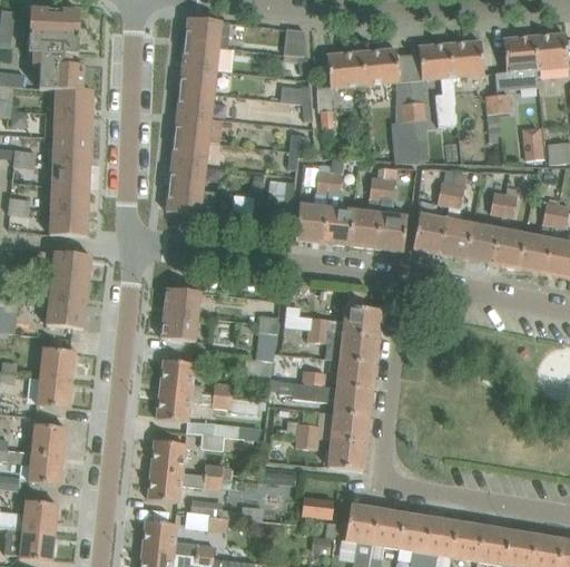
[(1,9),(0,17),(0,45),(10,47),(13,11),(1,9)]
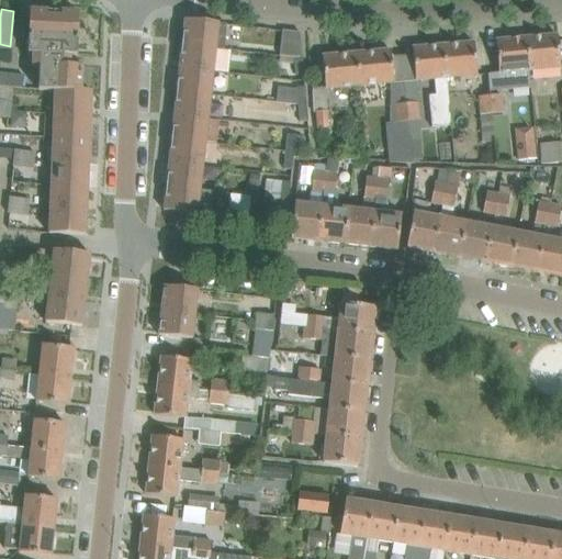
[(38,88),(55,88),(81,89),(81,88),(82,73),(76,71),(76,65),(82,66),(82,65),(76,64),(78,10),(60,10),(60,15),(46,15),(46,9),(30,9),(27,52),(33,52),(32,64),(40,64),(38,88)]
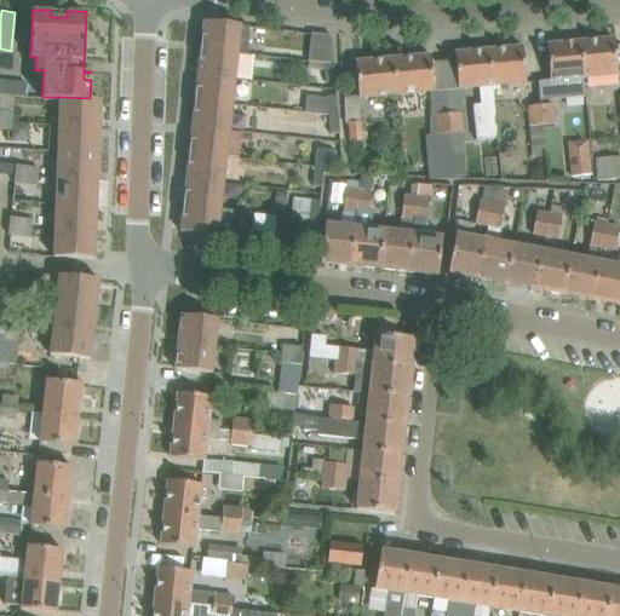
[(204,19),(201,46),(239,50),(247,51),(250,24),(204,19)]
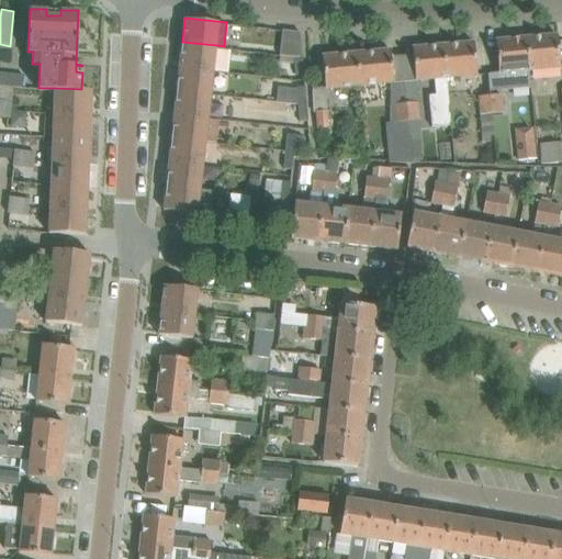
[(280,53),(294,55),(302,55),(300,31),(282,29),(280,51),(280,53)]
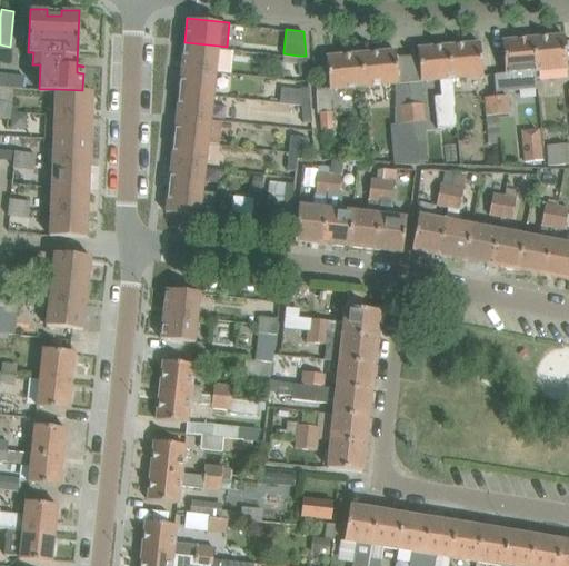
[(563,33),(531,36),(536,70),(567,67),(563,33)]
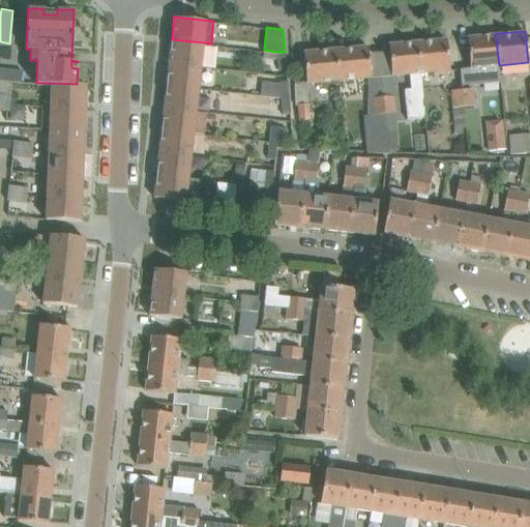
[(499,65),(495,33),(467,36),(470,67),(499,65)]
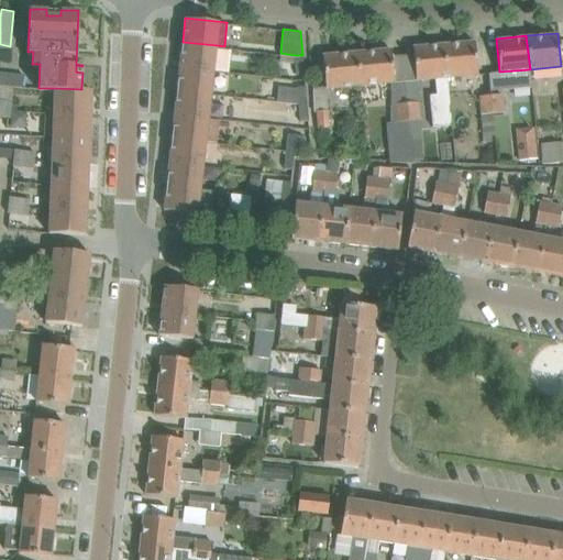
[(475,41),(442,44),(445,76),(446,76),(477,73),(475,41)]
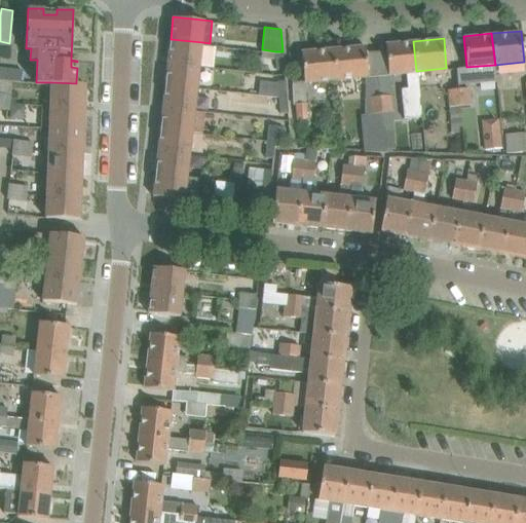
[(171,39),(167,61),(199,65),(202,42),(171,39)]
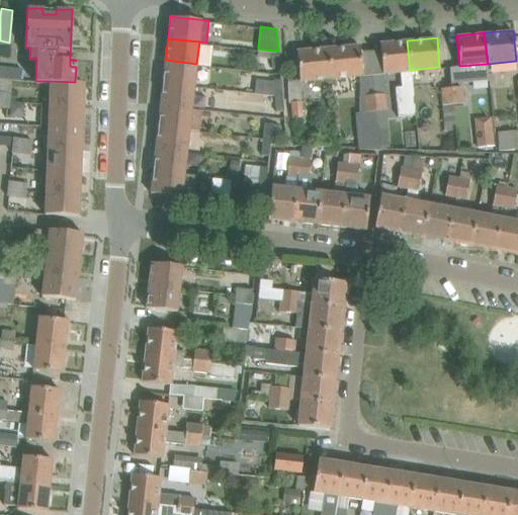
[(410,70),(407,40),(379,43),(382,73),(400,71),(402,85),(395,86),(398,114),(415,112),(411,70),(410,70)]
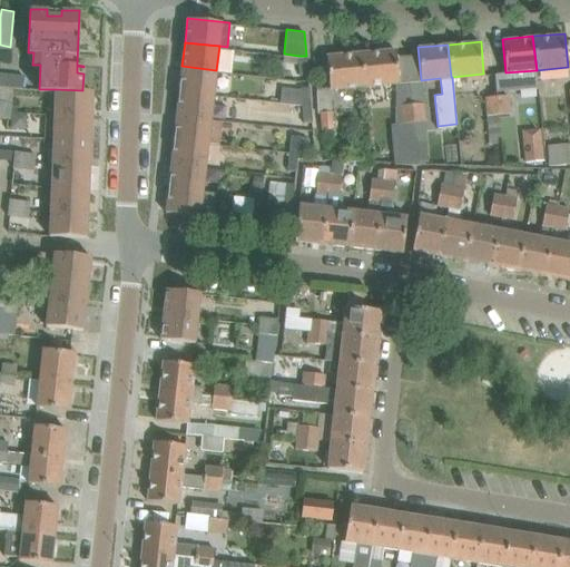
[(363,86),(399,82),(396,49),(360,52),(363,86)]
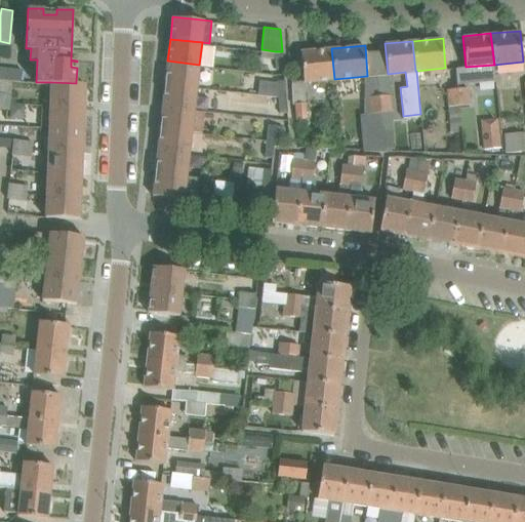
[(305,81),(334,79),(331,48),(300,50),(304,80),(304,81),(305,81)]
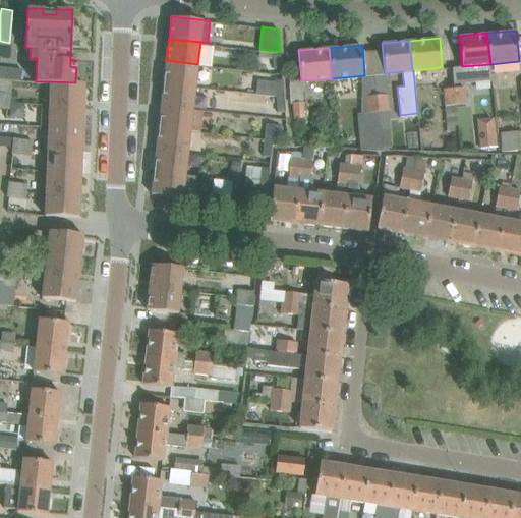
[(280,51),(273,51),(274,67),(282,66),(280,51)]
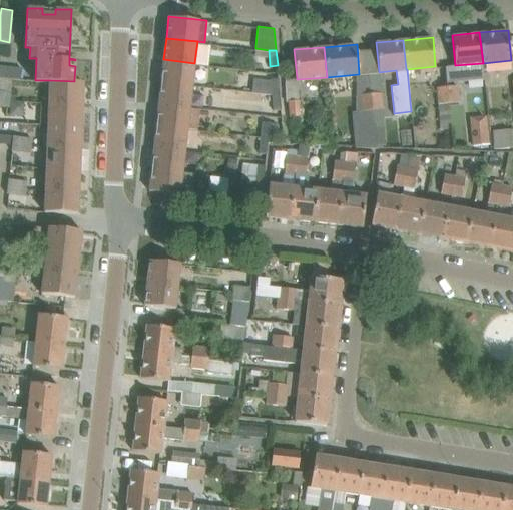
[(163,59),(161,81),(192,84),(192,81),(193,71),(194,63),(163,59)]
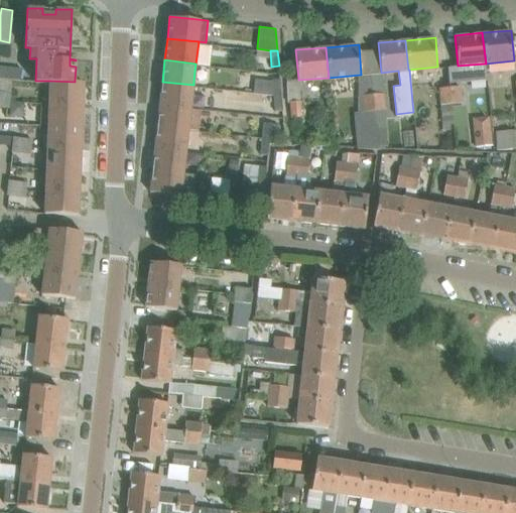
[(0,76),(20,79),(21,67),(0,65),(0,76)]
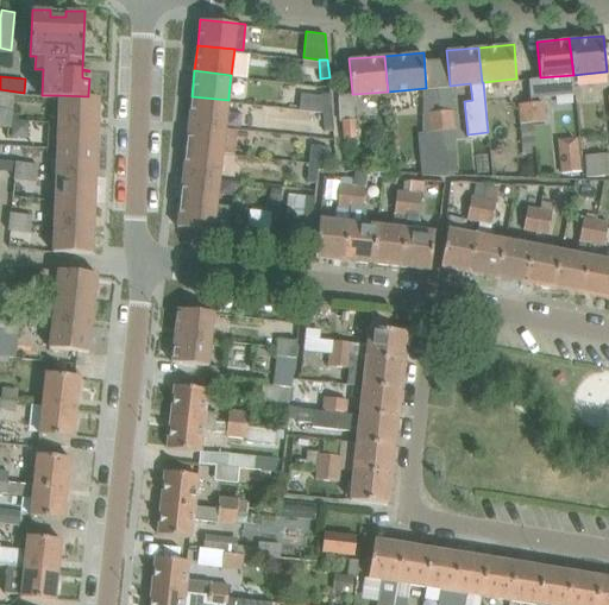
[(426,88),(428,111),(429,130),(443,128),(440,109),(438,87),(426,88)]
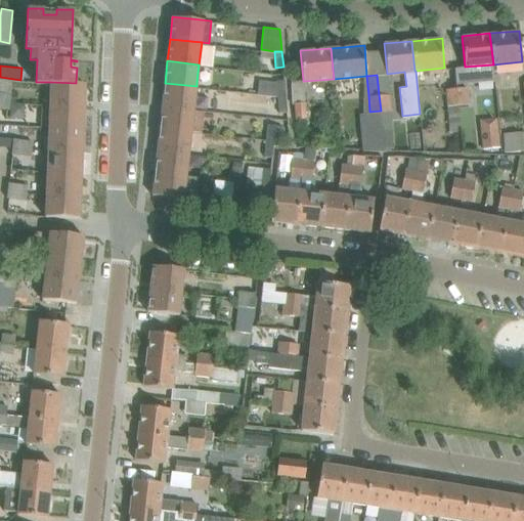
[(258,94),(278,95),(286,95),(285,79),(276,79),(259,78),(258,94)]
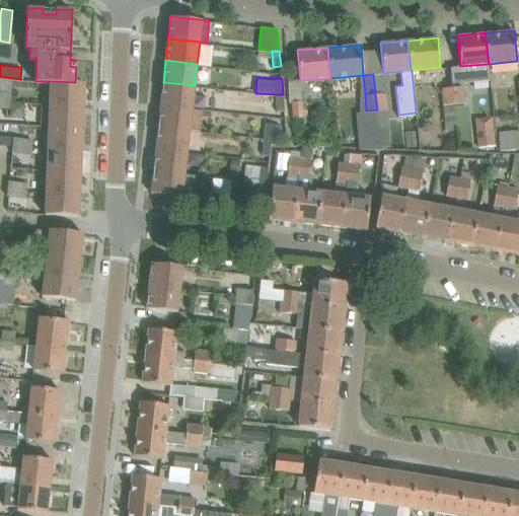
[(303,98),(301,80),(300,80),(300,79),(288,79),(290,100),(291,99),(293,118),(302,117),(305,116),(304,113),(304,104),(303,98)]
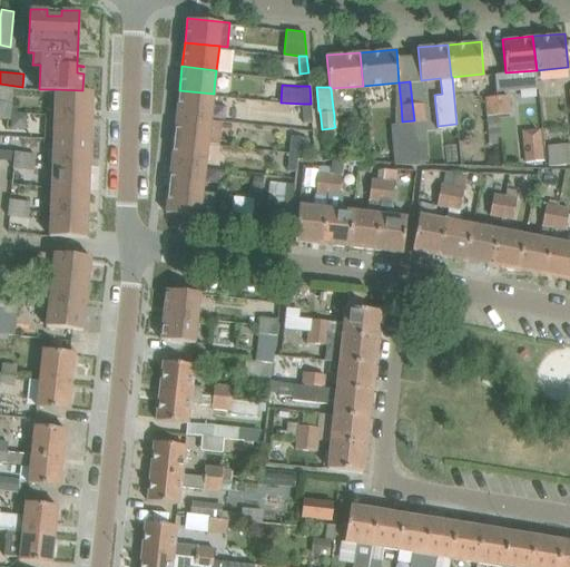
[(56,89),(55,113),(91,115),(92,90),(82,89),(82,90),(56,89)]
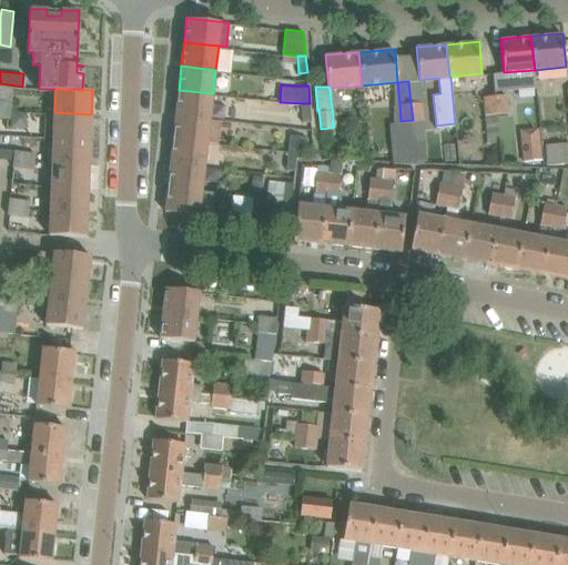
[(179,90),(175,114),(210,118),(213,93),(179,90)]
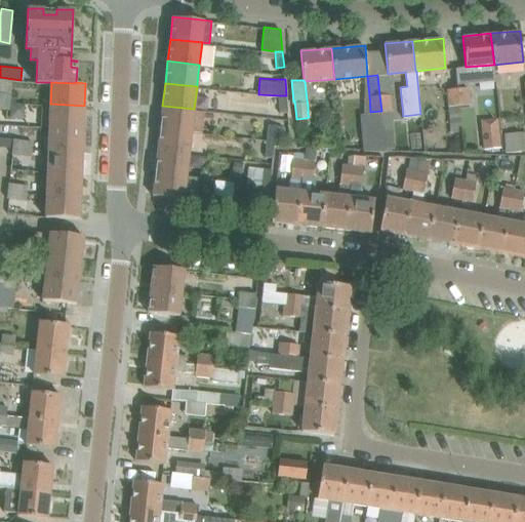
[(469,86),(457,87),(458,107),(471,106),(471,103),(470,103),(469,86)]
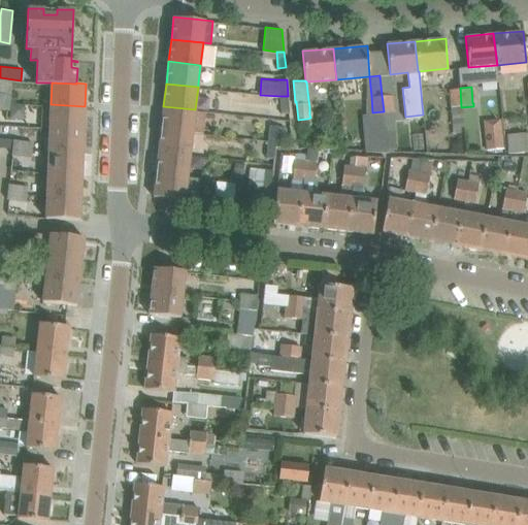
[(462,132),(458,88),(449,89),(453,130),(455,133),(462,132)]
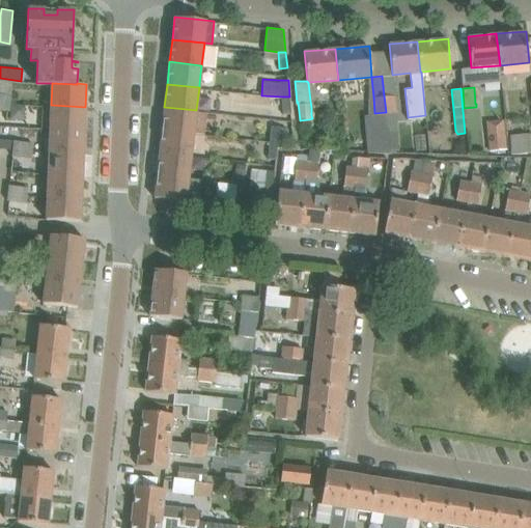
[(0,92),(0,101),(10,102),(11,94),(0,92)]
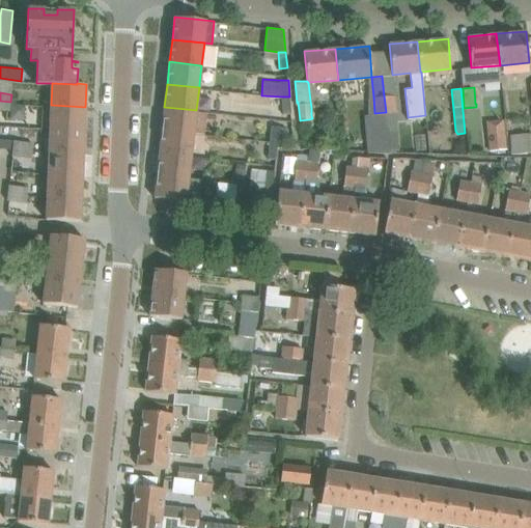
[(394,94),(384,95),(386,112),(396,111),(394,94)]
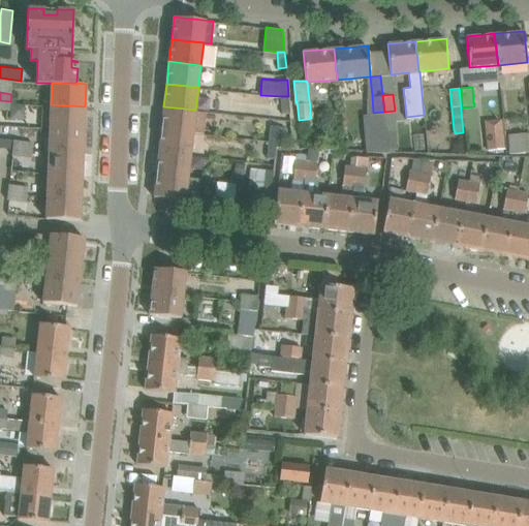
[(288,96),(281,96),(282,113),(290,112),(288,96)]
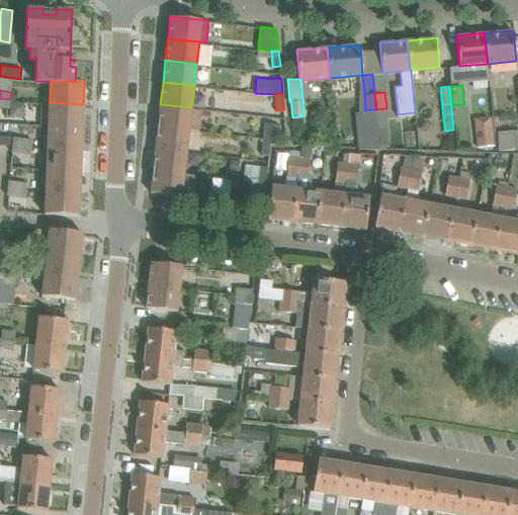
[(50,102),(49,124),(82,126),(83,104),(50,102)]
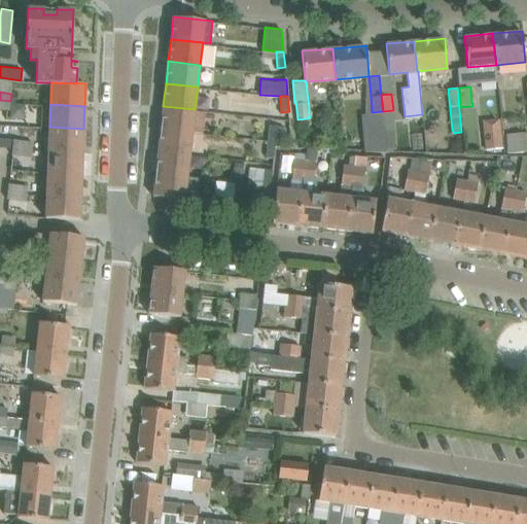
[(163,106),(161,128),(192,132),(203,133),(205,110),(195,109),(163,106)]
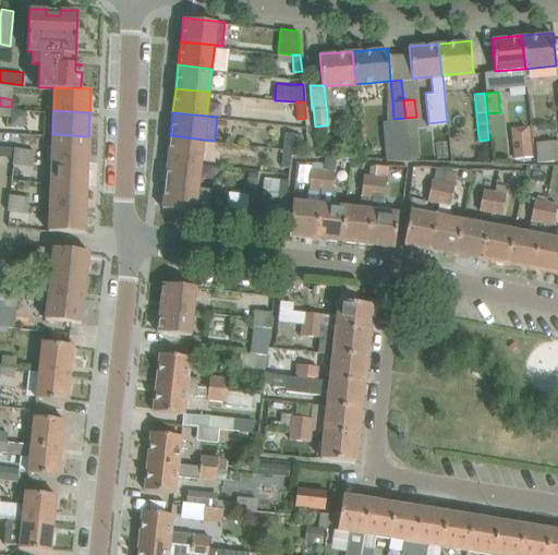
[(286,131),(283,148),(291,149),(293,131),(286,131)]
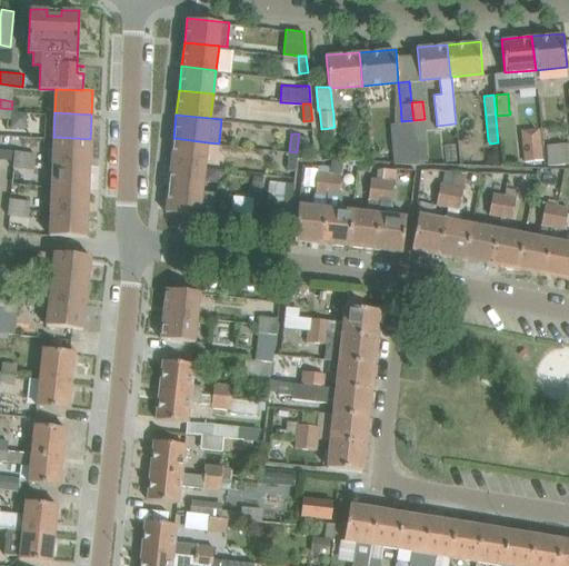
[(53,137),(52,161),(90,162),(90,139),(53,137)]
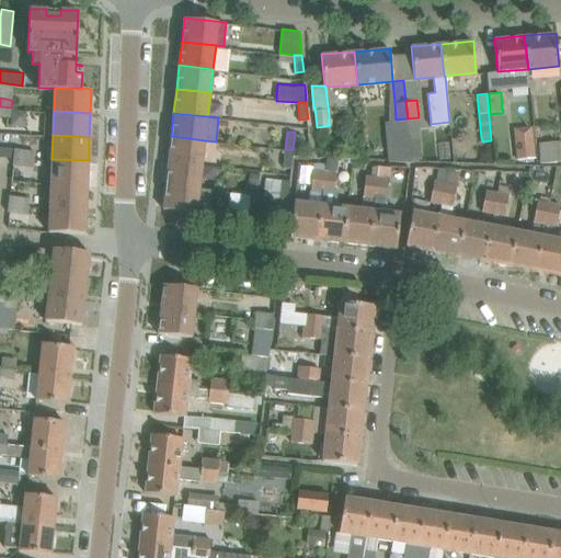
[(171,136),(169,160),(202,163),(205,140),(171,136)]
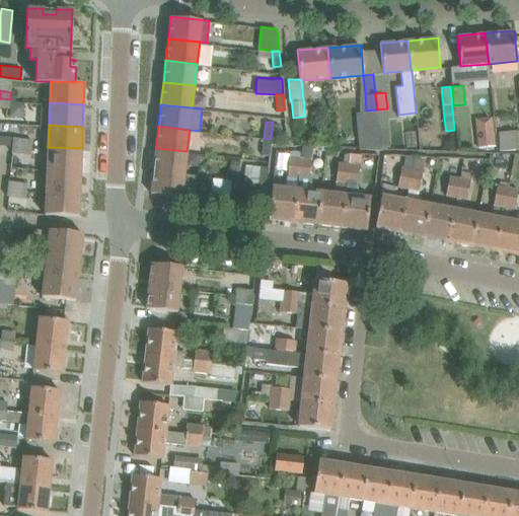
[(496,143),(495,127),(487,128),(475,129),(477,145),(496,143)]
